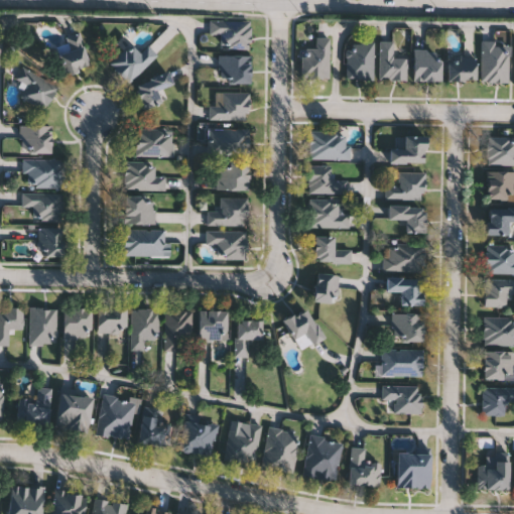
[(211,20),(252,20),(252,49),(223,49),(223,34),(211,34),(211,20)]
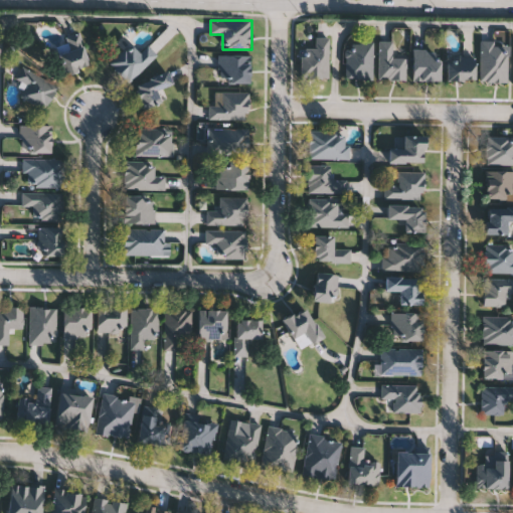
[(68,37),(82,35),(89,69),(64,74),(60,47),(69,45),(68,37)]
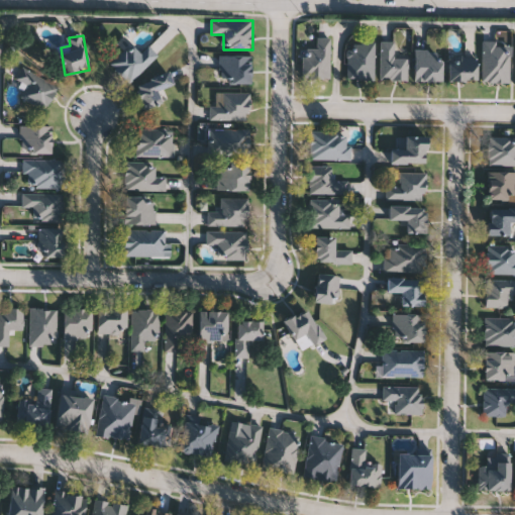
[(331,37),(331,79),(305,79),(305,48),(316,48),(316,37),(331,37)]
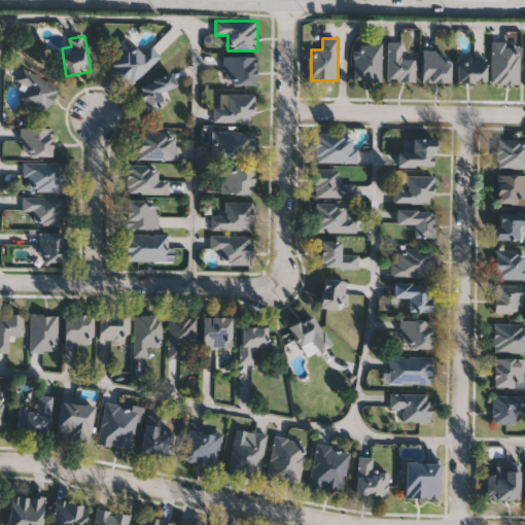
[(383,81),(356,81),(356,42),(383,42),(383,81)]
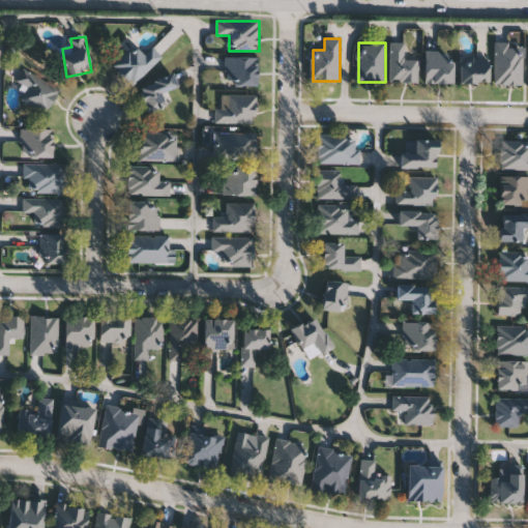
[(417,59),(417,82),(391,82),(391,42),(406,42),(406,59),(417,59)]
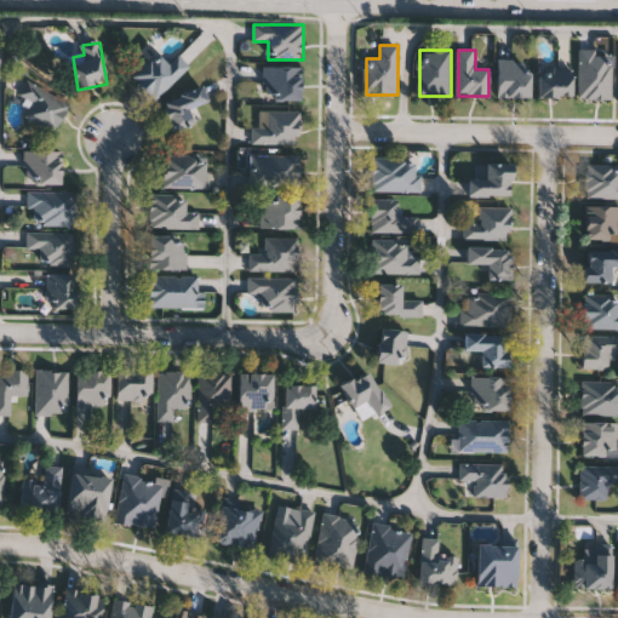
[(579,98),(579,50),(613,50),(613,98),(579,98)]
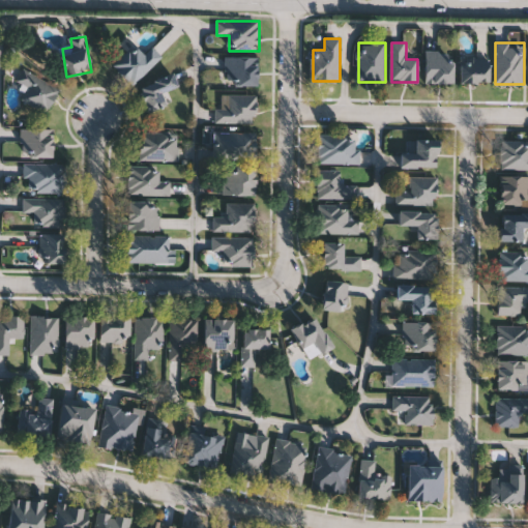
[(164,57),(134,86),(114,65),(137,44),(146,53),(153,46),(164,57)]
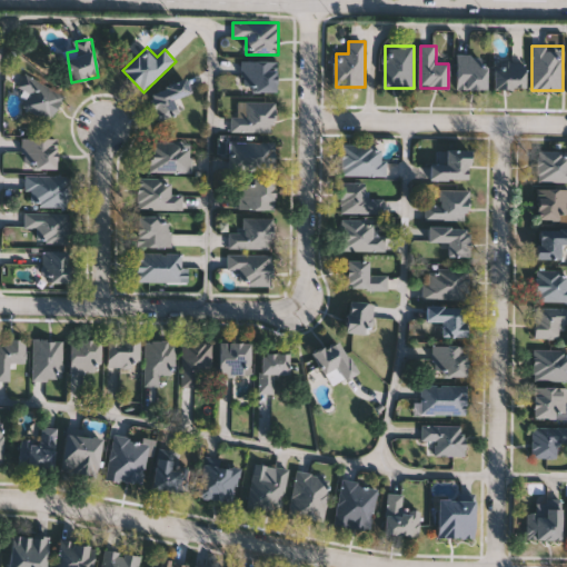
[(487,56),(487,90),(458,90),(458,56),(487,56)]
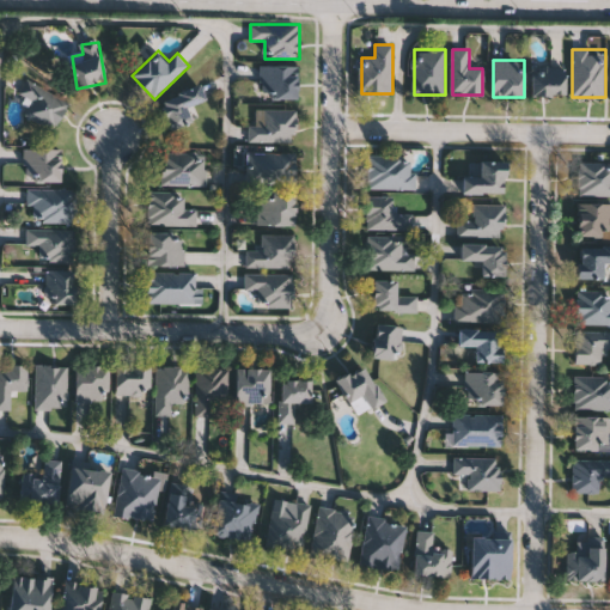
[(262,99),(262,67),(299,67),(299,99),(262,99)]
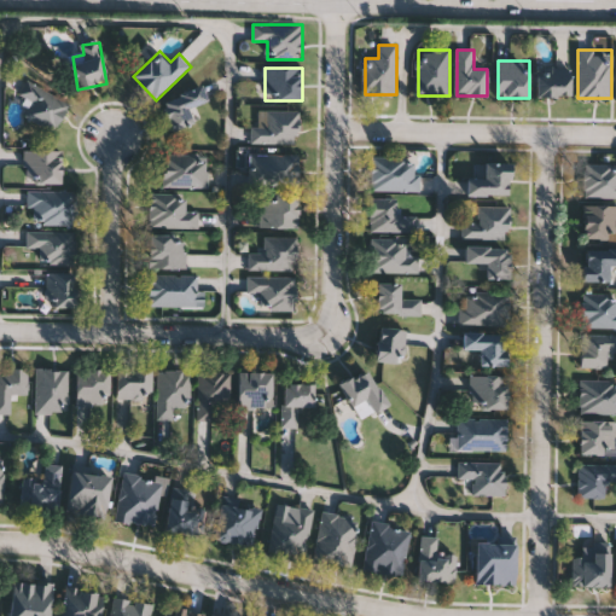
[(571,96),(539,96),(539,69),(571,69),(571,96)]
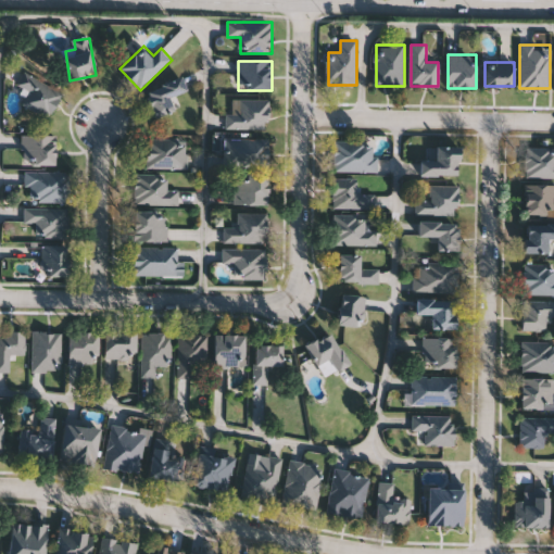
[(23,105),(30,92),(19,85),(25,73),(64,95),(49,121),(23,105)]
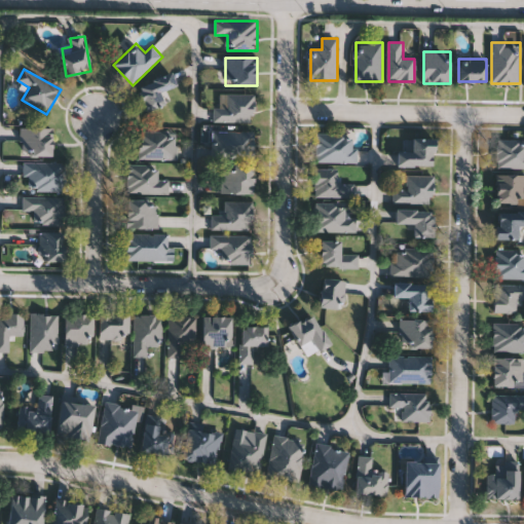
[(147,112),(139,84),(174,75),(177,87),(162,91),(166,107),(147,112)]
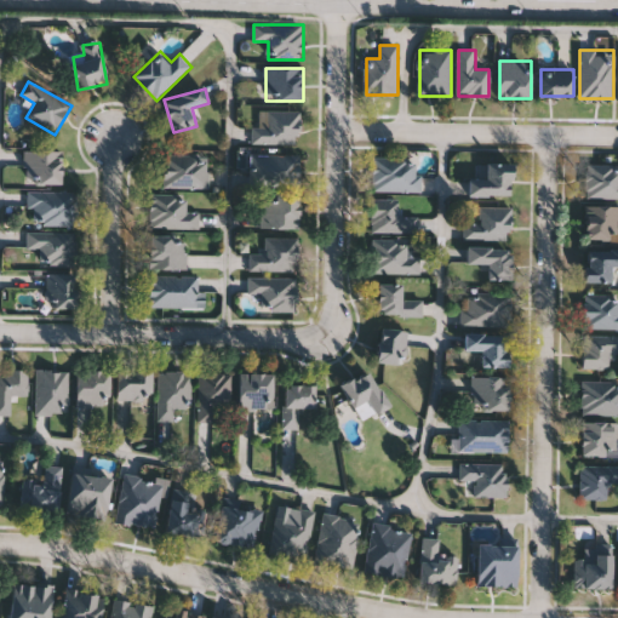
[(253,146),(253,126),(267,126),(267,110),(301,110),(301,146),(253,146)]
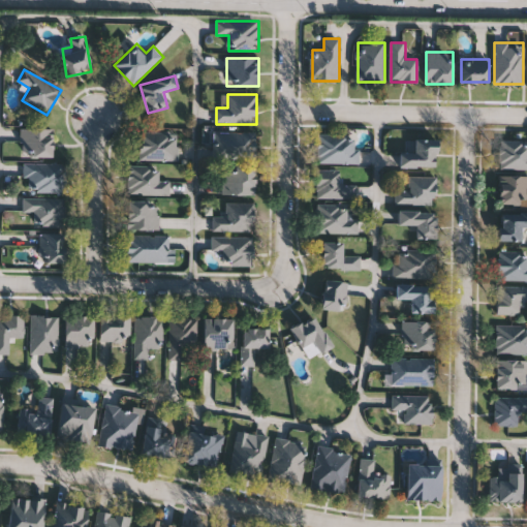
[(54,128),(54,157),(22,157),(22,128),(54,128)]
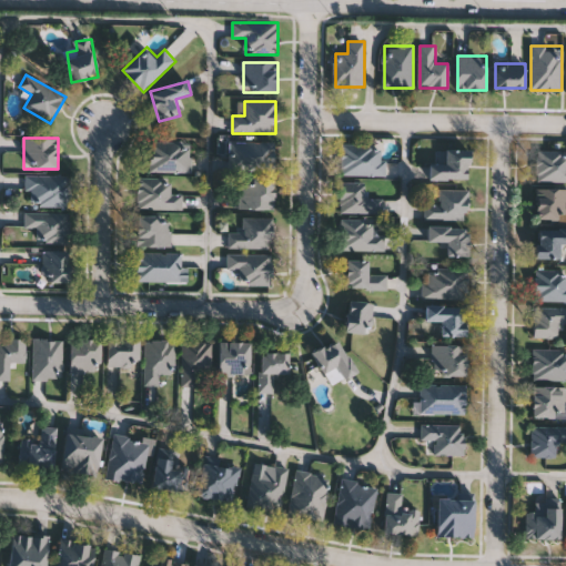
[(274,171),(231,171),(231,140),(274,140),(274,171)]
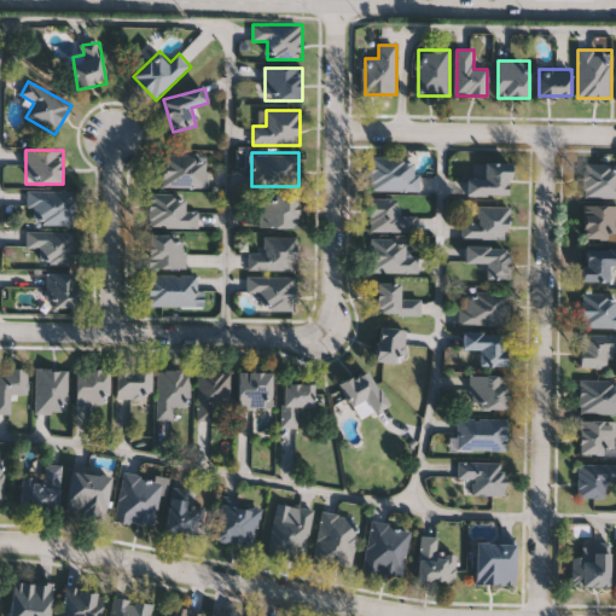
[(163,189),(163,156),(209,156),(209,189),(163,189)]
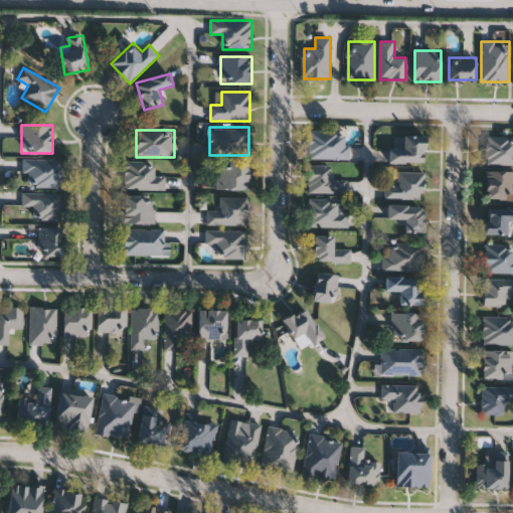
[(309,160),(309,131),(349,131),(349,160),(309,160)]
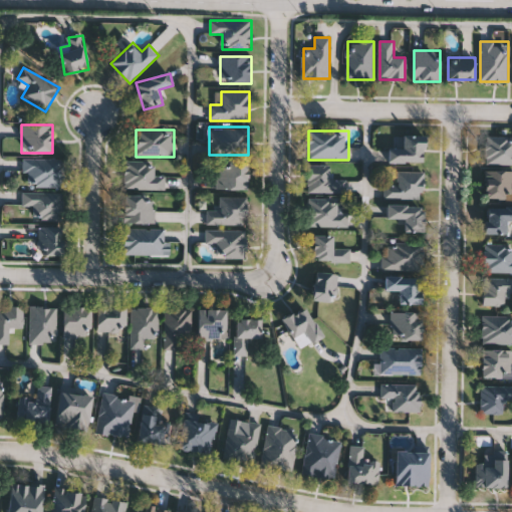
[(426,135),(426,163),(389,163),(389,147),(405,147),(405,135),(426,135)]
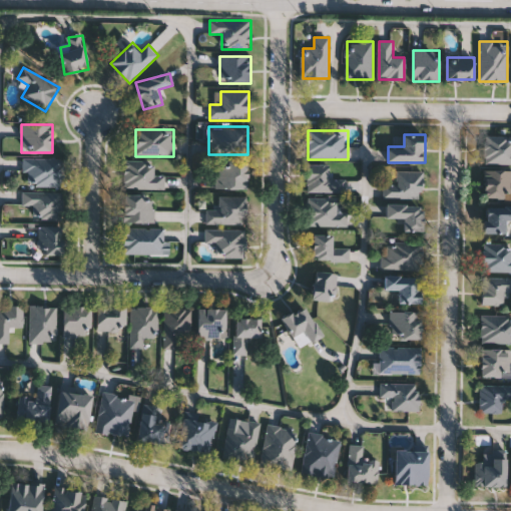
[(484,136),(510,136),(510,166),(484,166),(484,136)]
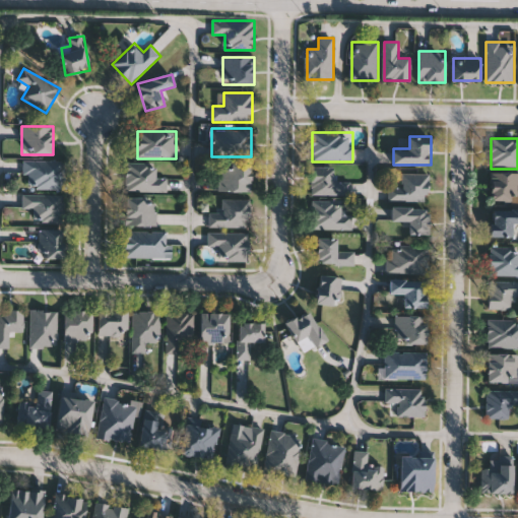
[(65,190),(25,190),(25,160),(65,160),(65,190)]
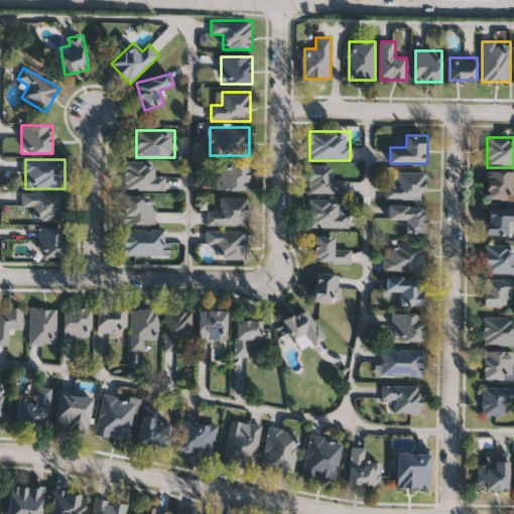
[(126,190),(126,162),(156,162),(156,177),(161,177),(161,190),(126,190)]
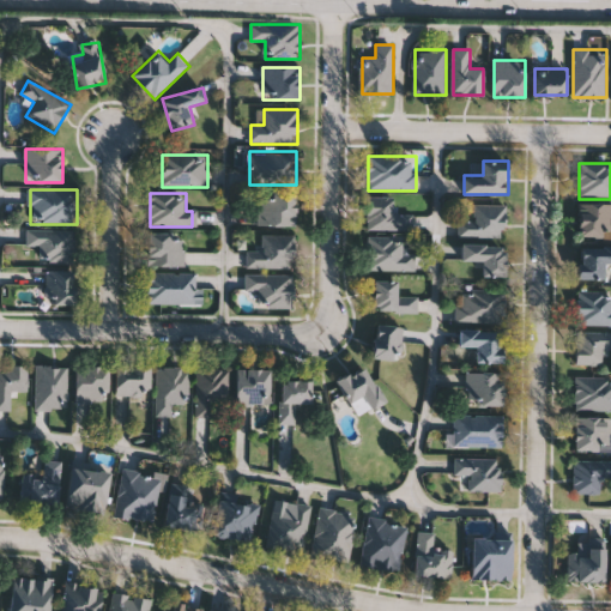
[(297,194),(297,227),(259,227),(259,194),(297,194)]
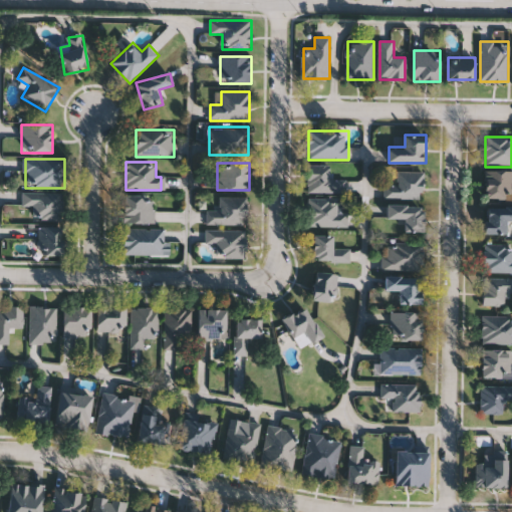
[(330,166),(330,180),(347,180),(346,194),(308,193),(309,165),(330,166)]
